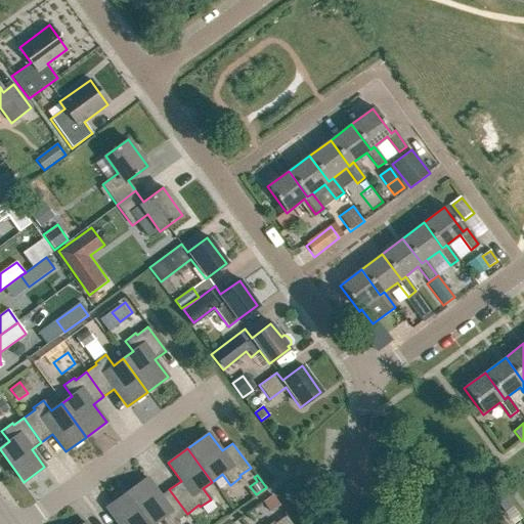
[(154,523),(161,519),(164,523),(176,523),(179,522),(178,520),(187,514),(169,489),(160,495),(147,478),(126,493),(147,523),(154,523)]
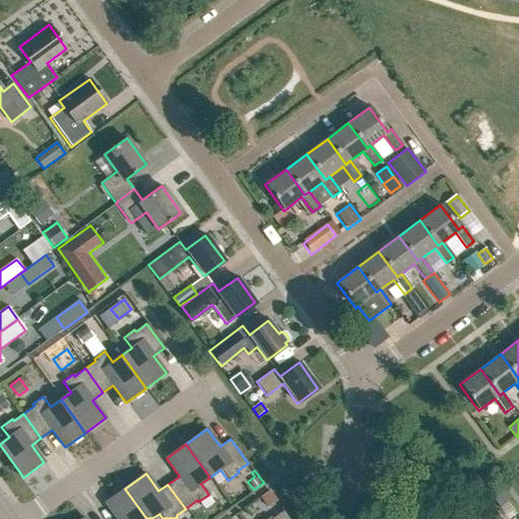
[(146,518),(125,489),(105,503),(117,518),(146,518)]
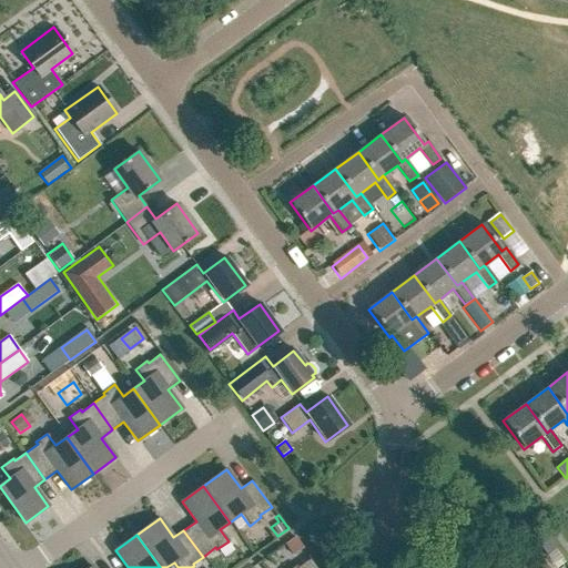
[(292,558),(304,549),(293,536),(281,545),(292,558)]
